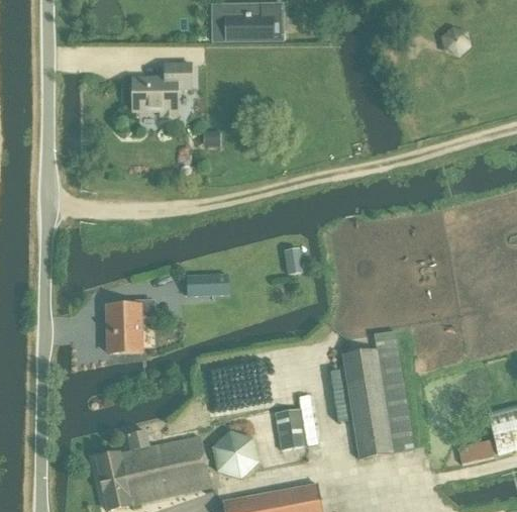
[(227,39),(269,38),(284,38),(284,1),(257,1),(257,14),(226,15),(227,39)]
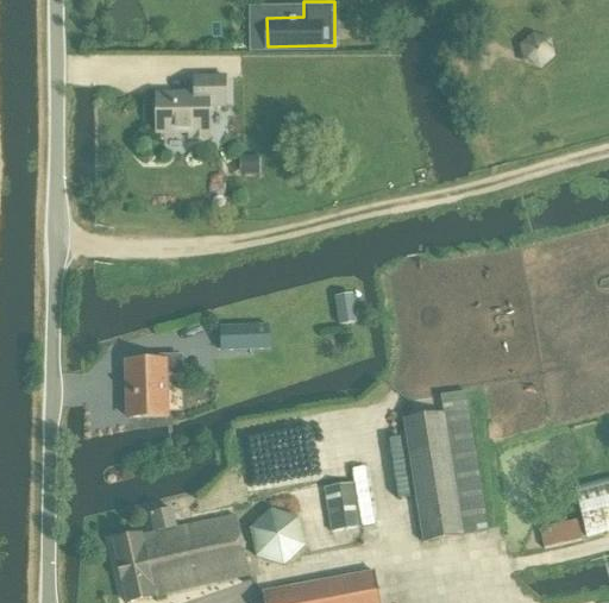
[(209,101),(226,101),(226,73),(195,73),(195,89),(156,90),(157,126),(189,126),(189,134),(209,134),(209,101)]
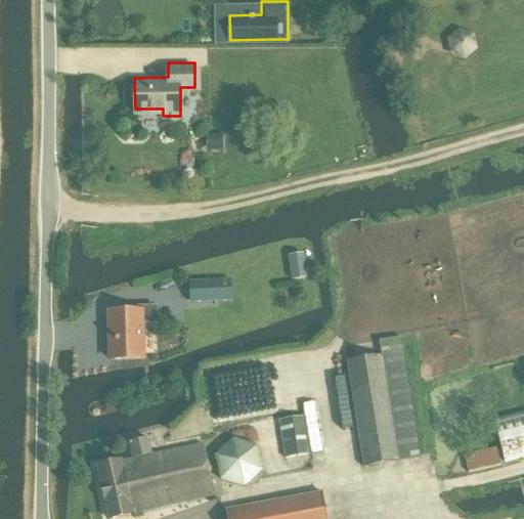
[(189,300),(232,298),(231,276),(189,277),(189,300)]
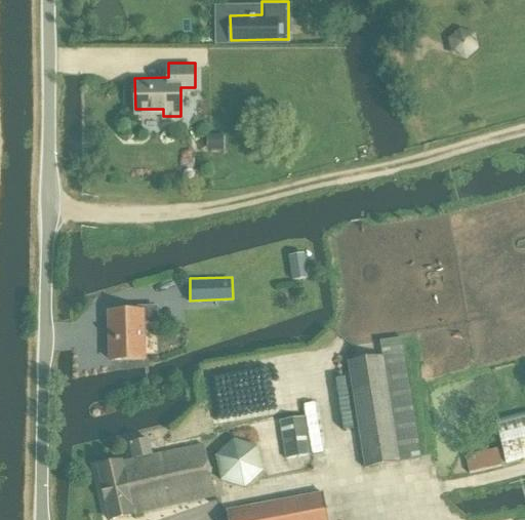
[(143,319),(157,319),(156,305),(137,305),(138,309),(110,310),(111,357),(144,356),(143,319)]
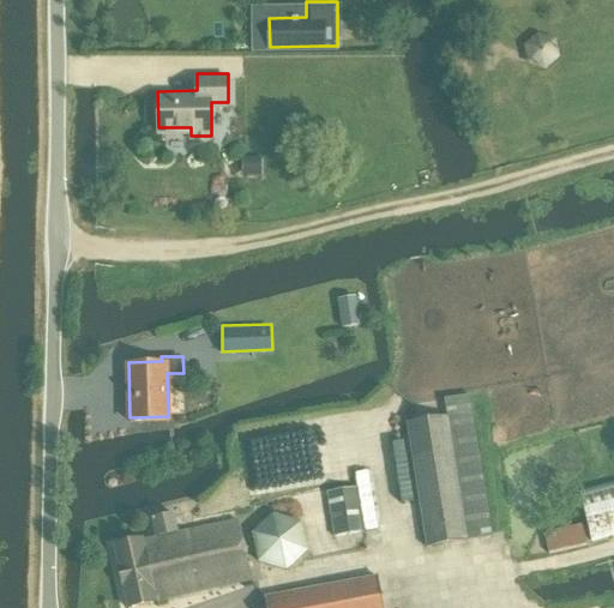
[(427,543),(467,537),(492,533),(469,391),(444,396),(446,411),(407,419),(427,543)]
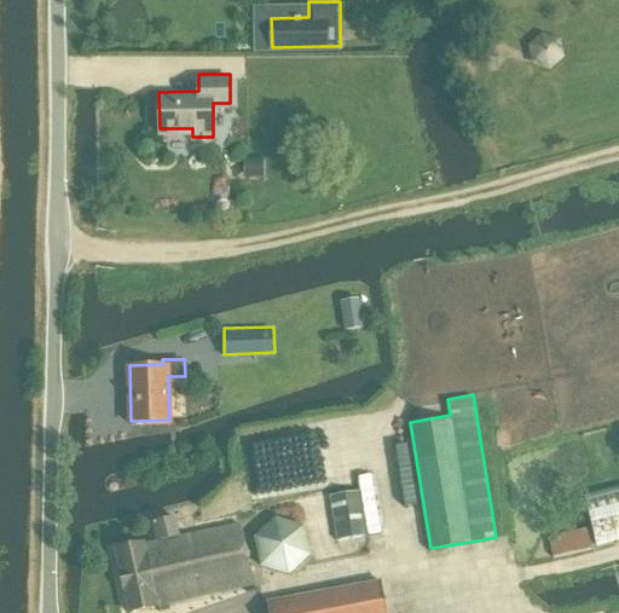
[(618,483),(584,492),(594,533),(596,542),(618,536),(618,483)]
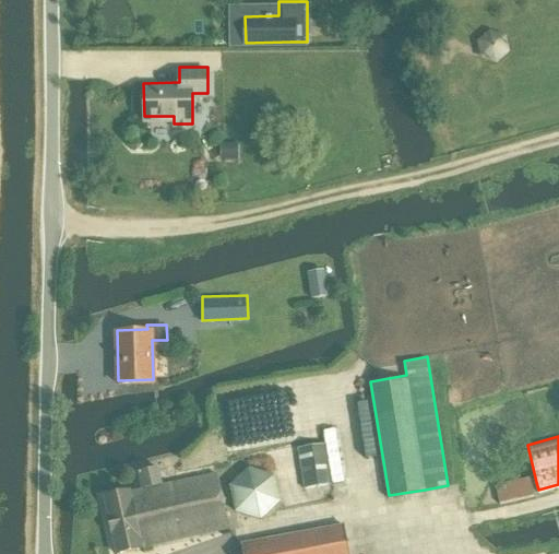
[(304,485),(330,482),(323,440),(297,445),(304,485)]
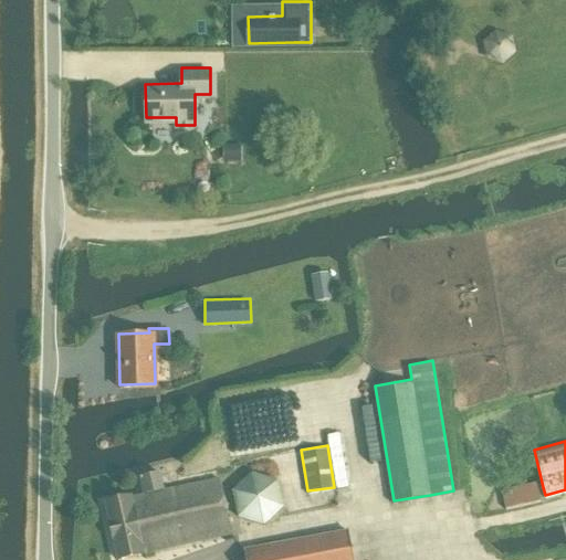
[(219,476),(164,488),(159,469),(140,474),(144,493),(132,495),(130,493),(105,499),(118,557),(144,551),(144,549),(231,529),(219,476)]
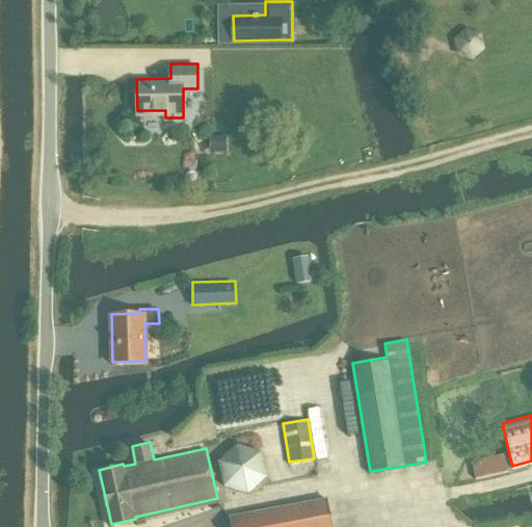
[(266,475),(261,449),(236,442),(217,459),(223,484),(247,492),(266,475)]
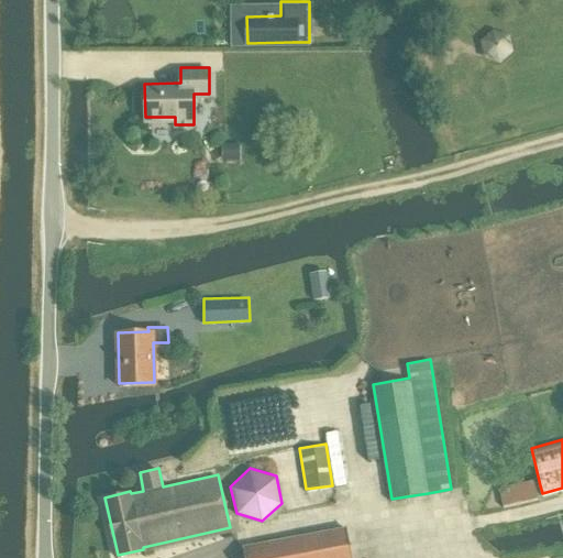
[(244,557),(351,557),(346,525),(242,544),(244,557)]
